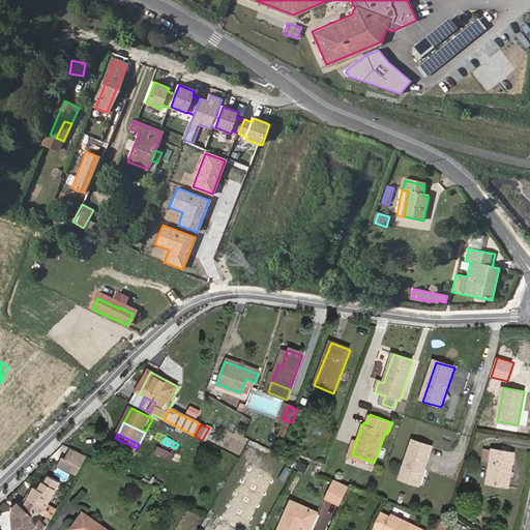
[(345,452),(352,454),(357,439),(349,437),(345,452)]
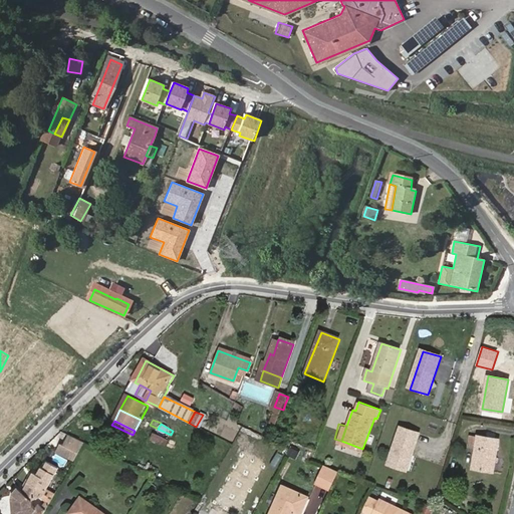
[(155,436),(156,433),(158,429),(150,425),(146,432),(155,436)]
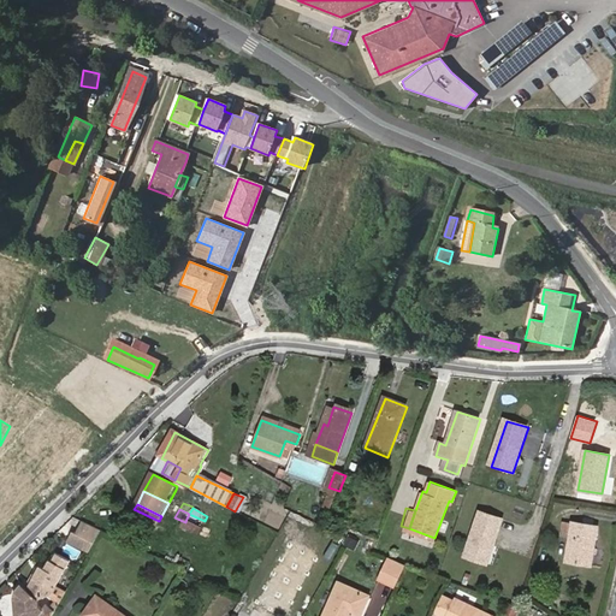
[(343,523),(345,517),(336,513),(332,519),(343,523)]
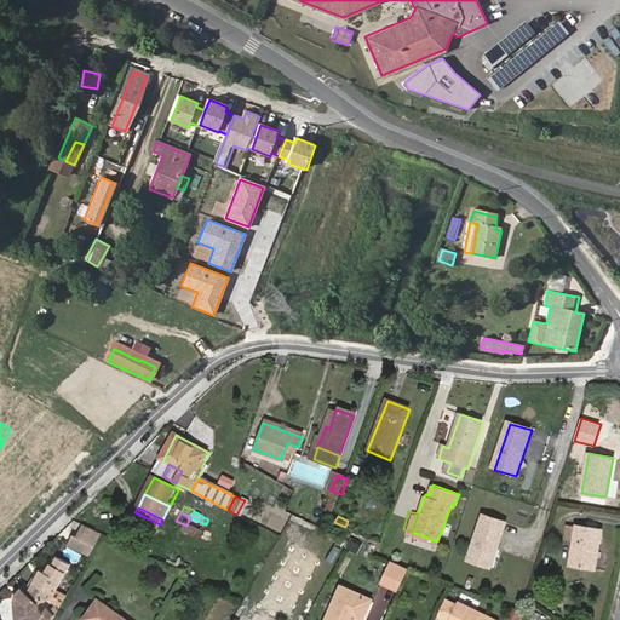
[(188,522),(202,529),(206,524),(190,517),(188,522)]
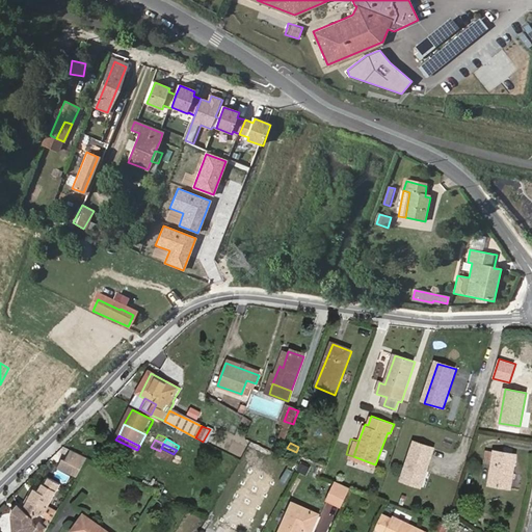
[(403,483),(422,489),(435,449),(416,444),(403,483)]
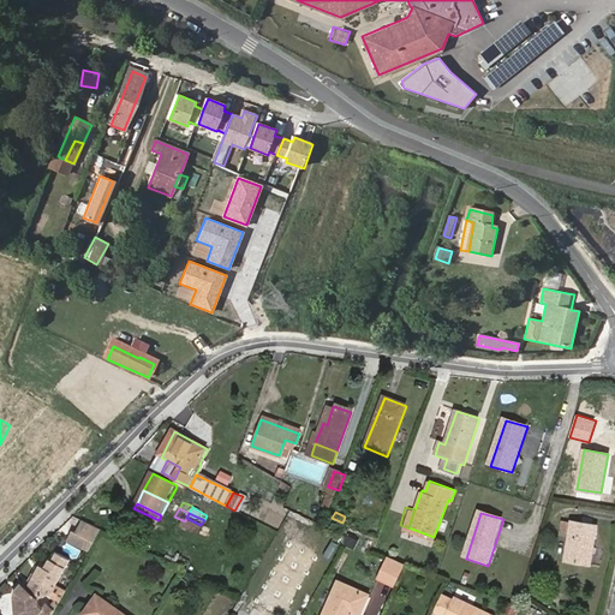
[(204,520),(215,526),(219,521),(207,515),(204,520)]
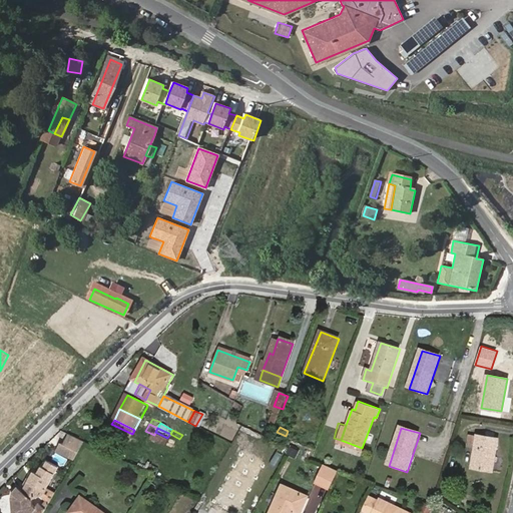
[(177,443),(179,439),(170,434),(167,438),(177,443)]
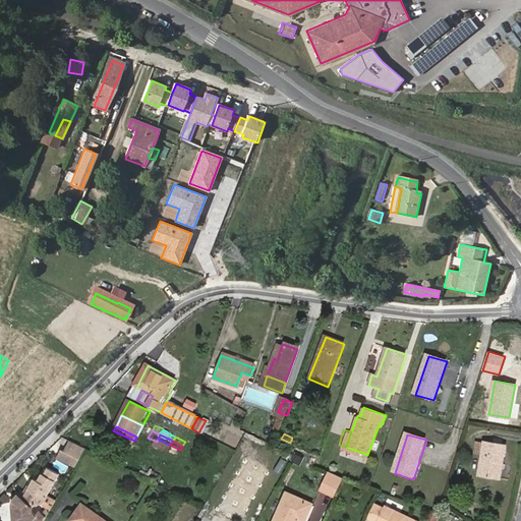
[(72,442),(67,452),(80,459),(85,449),(72,442)]
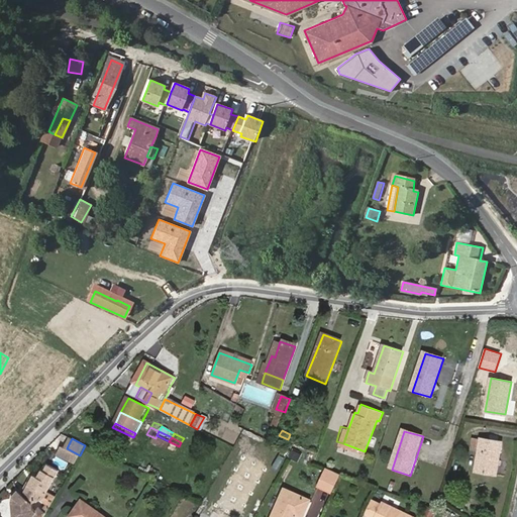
[(489,457),(500,459),(503,443),(482,440),(476,474),(483,474),(489,457)]
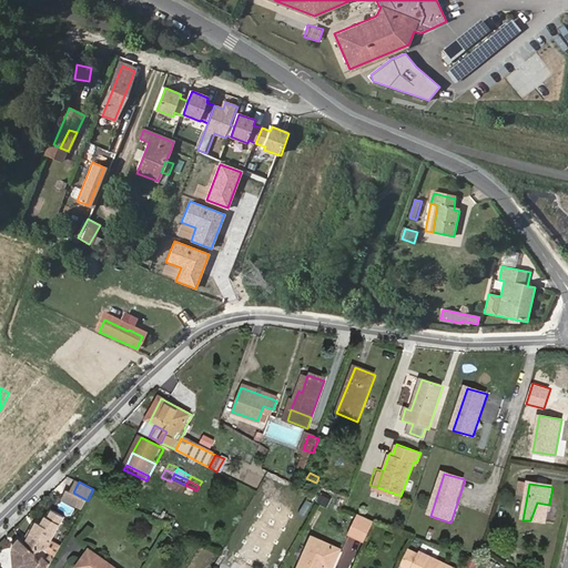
[(73,493),(69,490),(64,499),(83,509),(88,500),(73,493)]
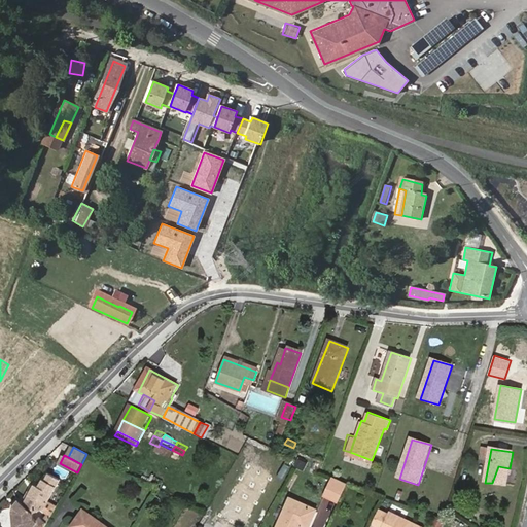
[(303,469),(307,462),(297,458),(294,465),(303,469)]
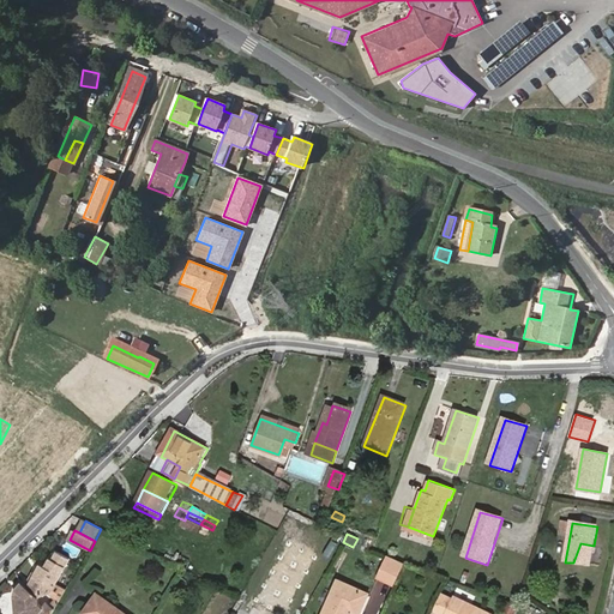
[(590,566),(594,546),(581,543),(573,563),(590,566)]
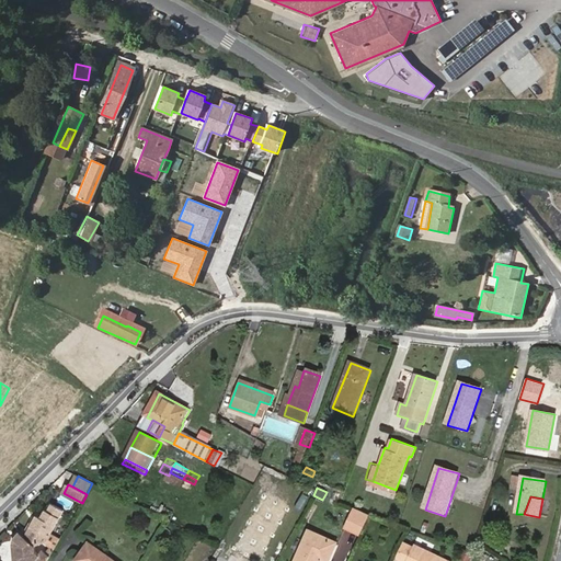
[(26,538),(35,547),(37,548),(38,548),(46,546),(56,551),(63,540),(53,535),(65,513),(53,506),(48,513),(47,513),(43,521),(38,518),(26,538)]
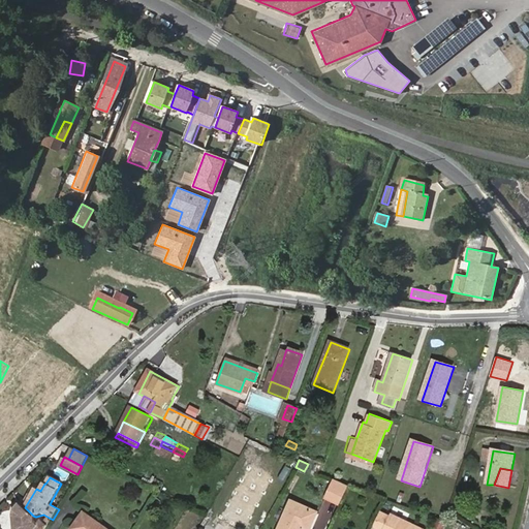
[(349,486),(330,477),(321,496),(340,504),(349,486)]
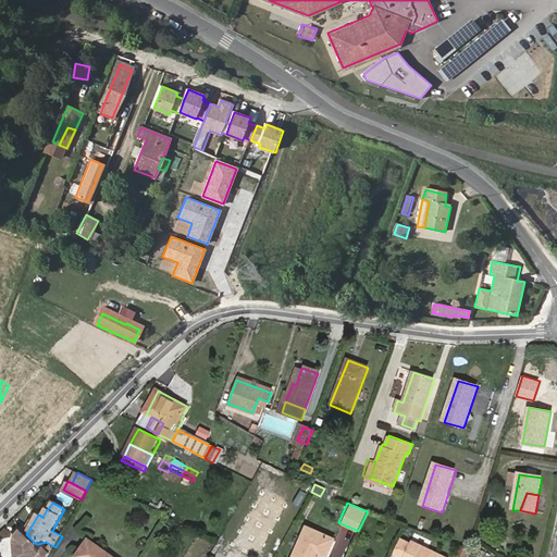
[(263,525),(271,507),(263,504),(256,523),(263,525)]
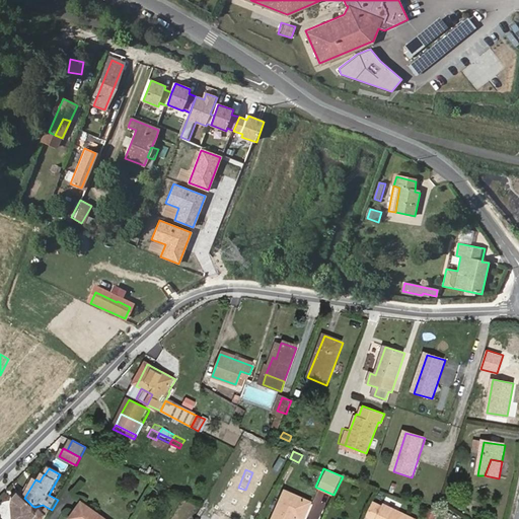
[(22,518),(28,511),(32,506),(24,498),(20,495),(14,500),(13,506),(14,518),(22,518)]
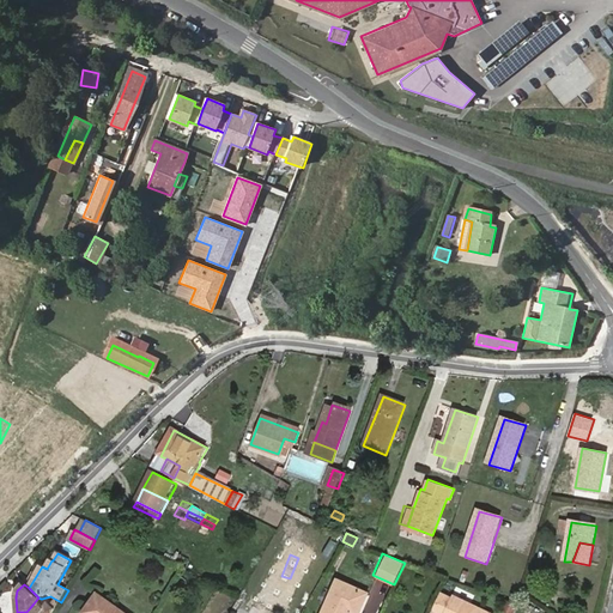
[(340,587),(326,612),(352,612),(360,598),(340,587)]
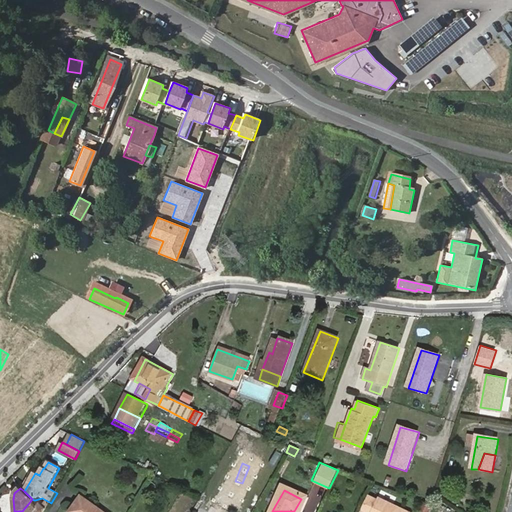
[(69,511),(81,511),(88,500),(82,495),(69,511)]
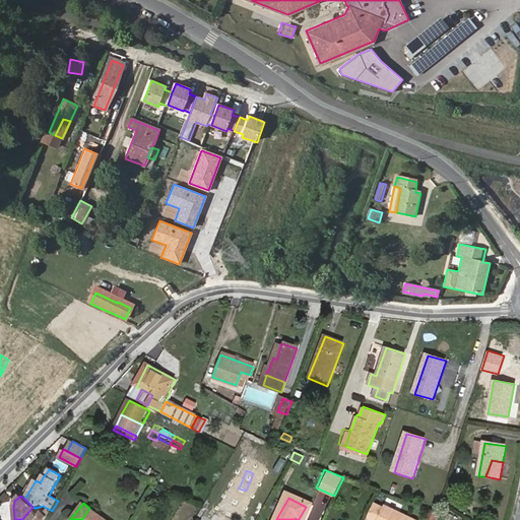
[(383,507),(375,503),(368,518),(372,519),(417,519),(418,519),(384,503),(383,507)]
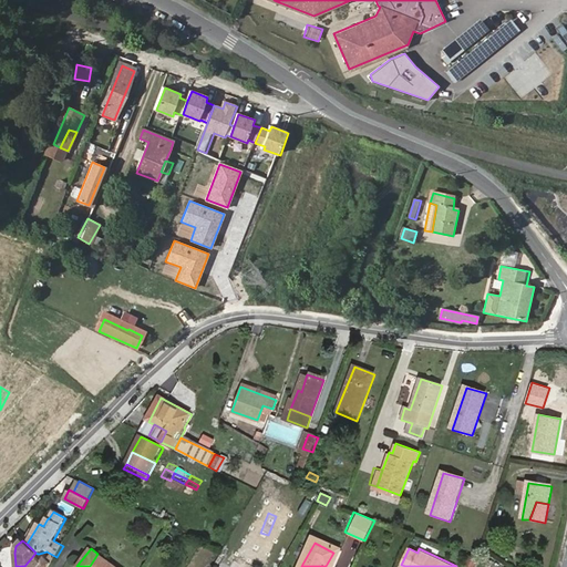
[(35,553),(31,558),(24,566),(38,566),(41,563),(39,560),(39,554),(38,554),(35,553)]
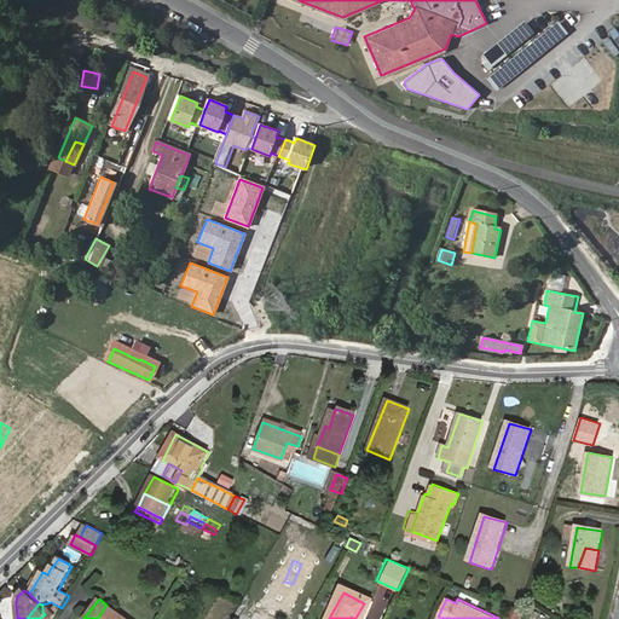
[(126,618),(106,605),(98,618),(126,618)]
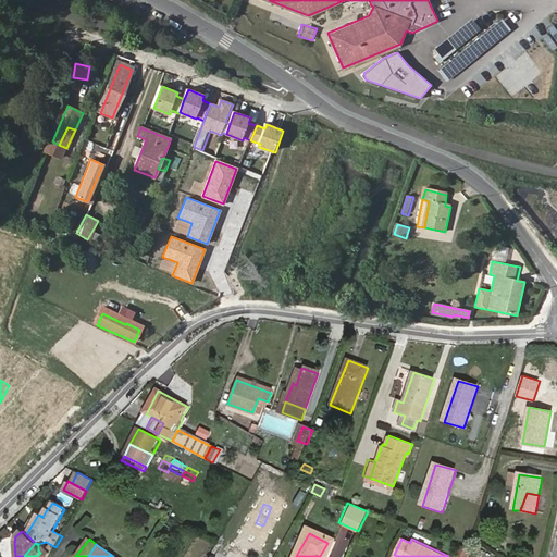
[(455,555),(459,556),(465,556),(469,548),(458,545),(455,555)]
